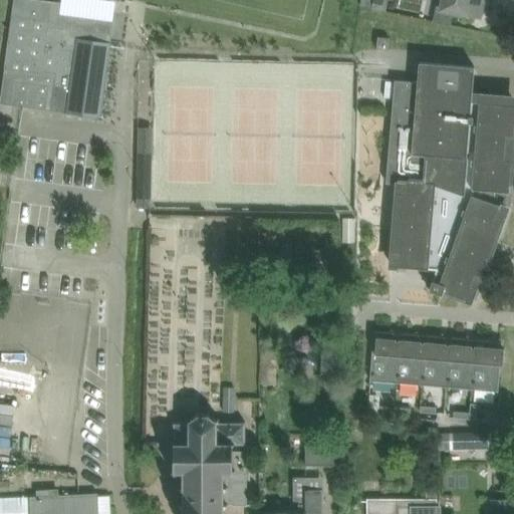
[(14,0),(4,68),(42,74),(42,72),(56,73),(51,110),(100,117),(110,46),(110,42),(112,30),(113,24),(111,23),(99,22),(91,21),(90,21),(90,27),(70,25),(54,22),(56,6),(14,0)]
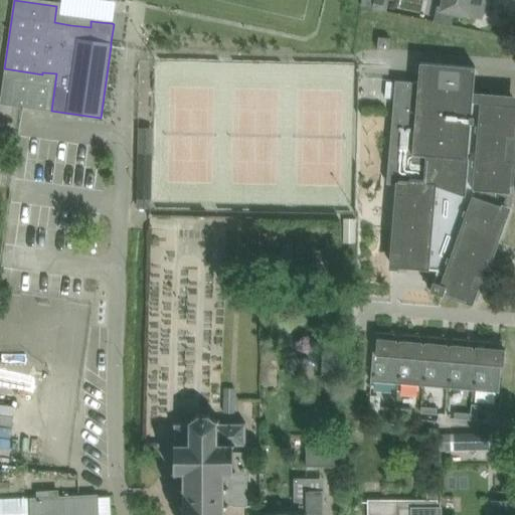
[(361,0),(361,6),(372,8),(372,10),(382,12),(384,0),(361,0)]
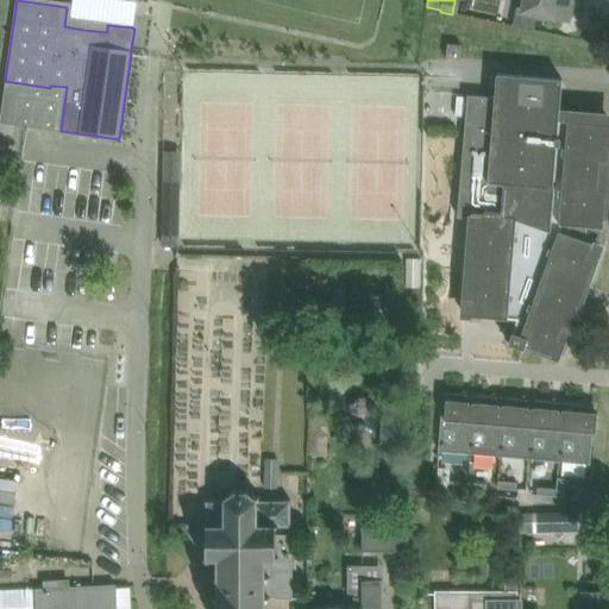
[(569,20),(572,0),(523,0),(522,11),(569,20)]
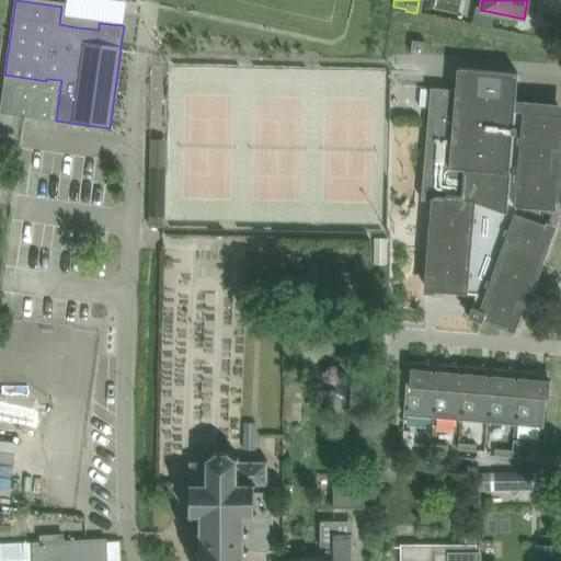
[(424,55),(425,42),(413,41),(411,53),(424,55)]
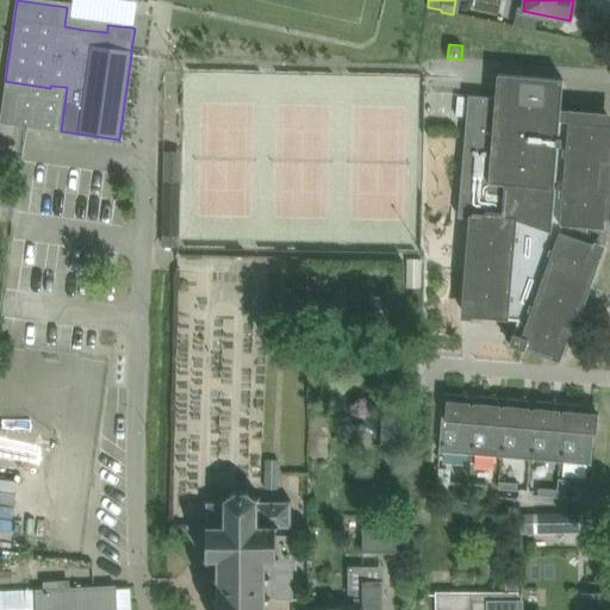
[(467,112),(459,217),(461,217),(461,213),(474,215),(467,290),(465,315),(508,318),(506,329),(514,332),(510,343),(521,347),(524,349),(526,349),(526,347),(530,349),(545,354),(552,356),(560,360),(561,360),(562,356),(561,356),(576,316),(577,316),(592,273),(591,273),(593,268),(601,249),(602,246),(598,244),(601,226),(605,228),(608,191),(603,190),(605,173),(607,161),(609,161),(609,160),(609,123),(609,124),(560,119),(561,113),(561,111),(560,111),(562,87),(564,79),(498,74),(498,76),(497,91),(497,92),(497,98),(479,95),(470,95),(467,112)]
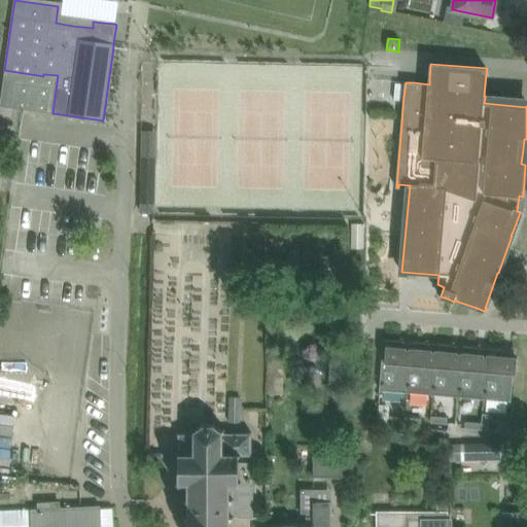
[(14,82),(10,107),(24,109),(47,112),(50,88),(14,82)]
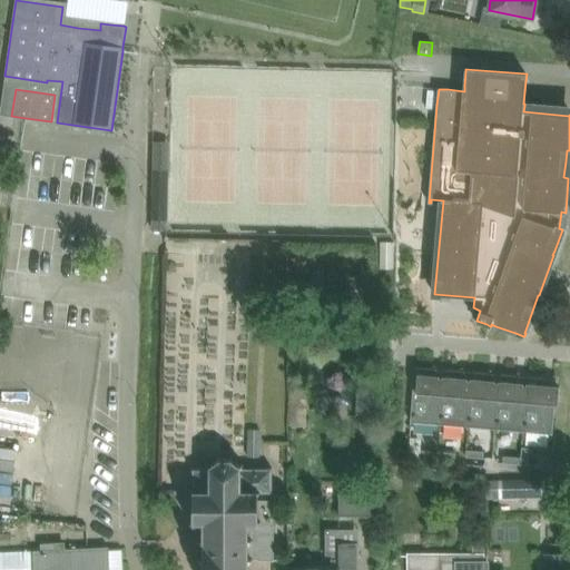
[(154,175),(153,228),(168,229),(169,141),(154,141),(154,160),(153,175),(154,175)]
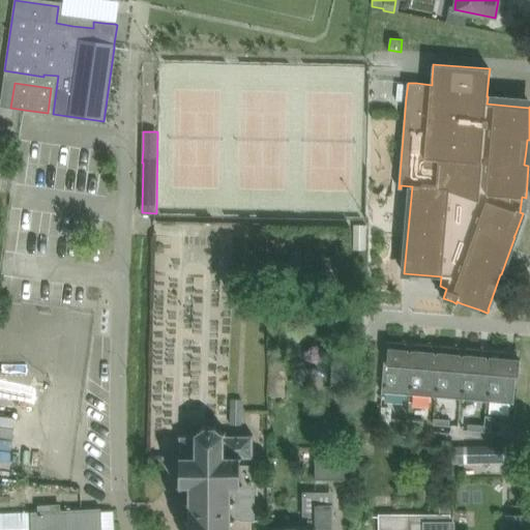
[(366,249),(366,225),(354,225),(354,249),(366,249)]
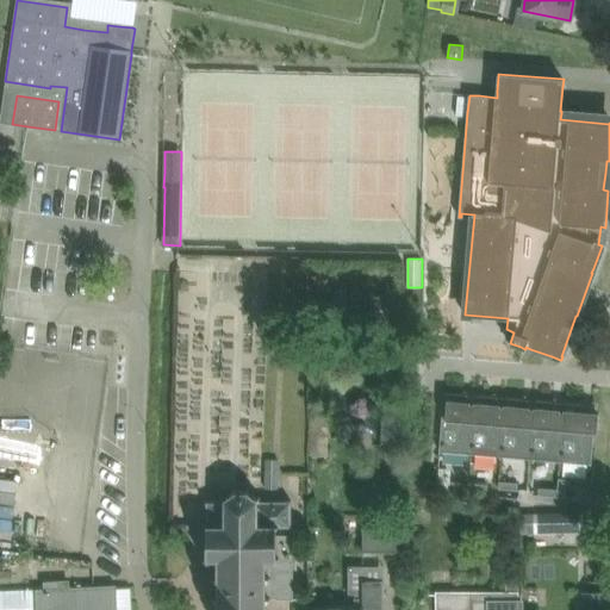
[(475,396),(444,393),(440,452),(471,454),(475,396)]
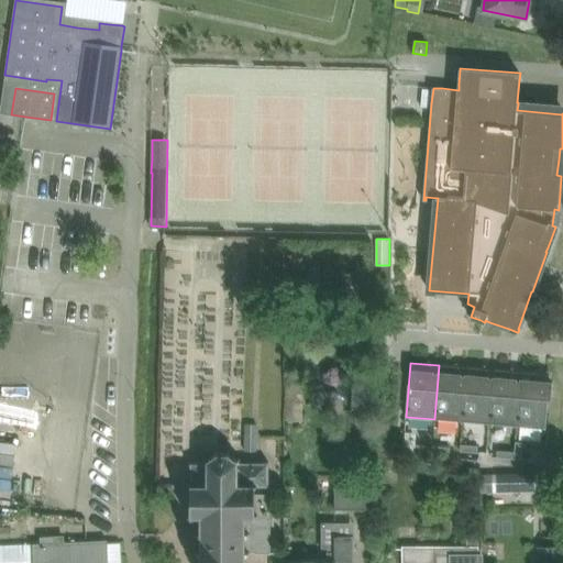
[(466,367),(439,365),(434,419),(462,421),(466,367)]
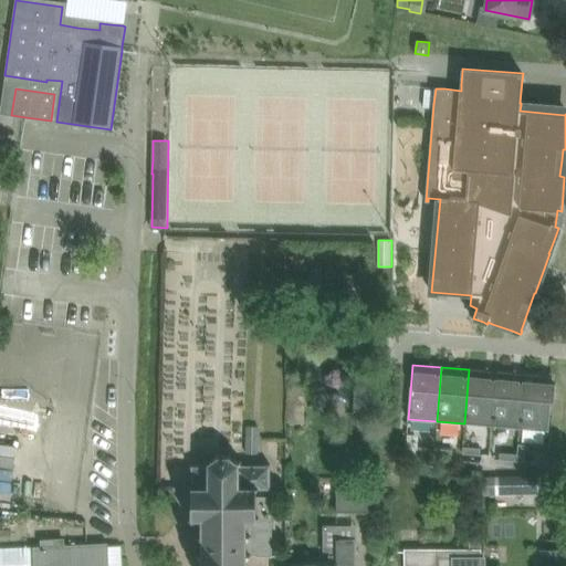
[(469,369),(464,423),(492,426),(496,371),(469,369)]
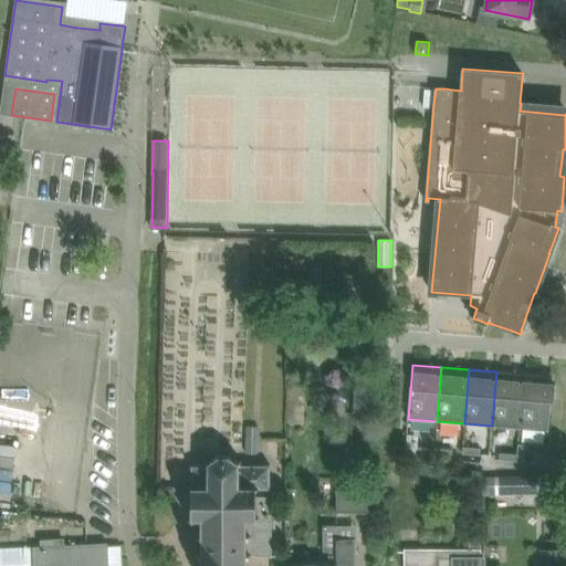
[(496,371),(492,426),(520,428),(524,374),(496,371)]
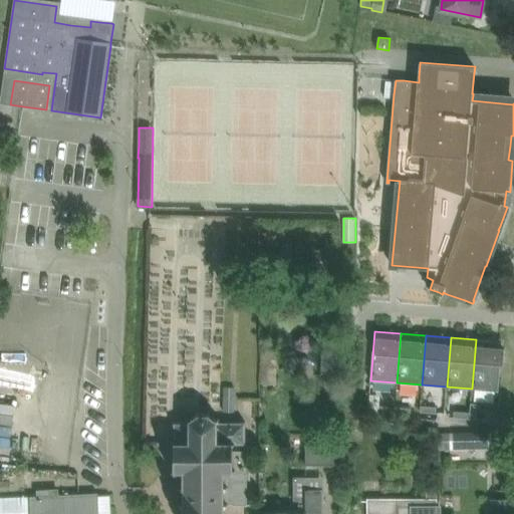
[(502,347),(502,341),(476,339),(472,389),(498,391),(500,363),(503,364),(505,347),(502,347)]
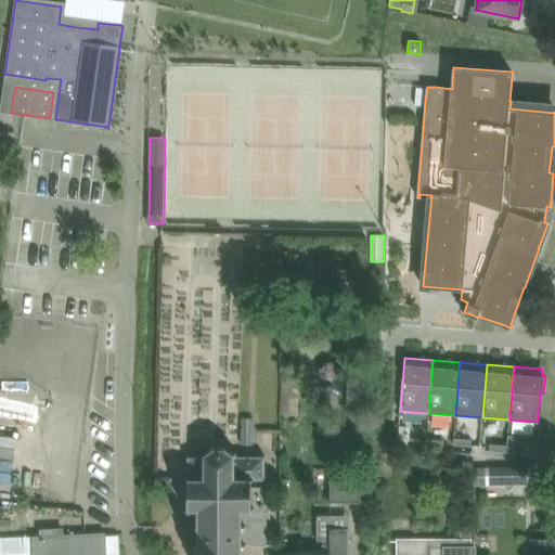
[(344,404),(362,404),(362,376),(345,376),(344,404)]
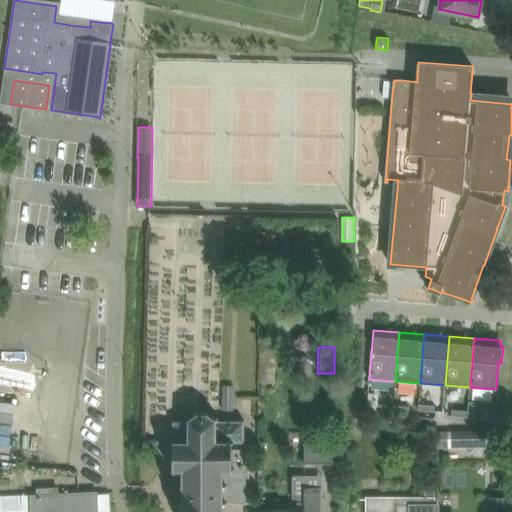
[(271,361),(271,356),(259,356),(259,382),(275,382),(275,361),(271,361)]
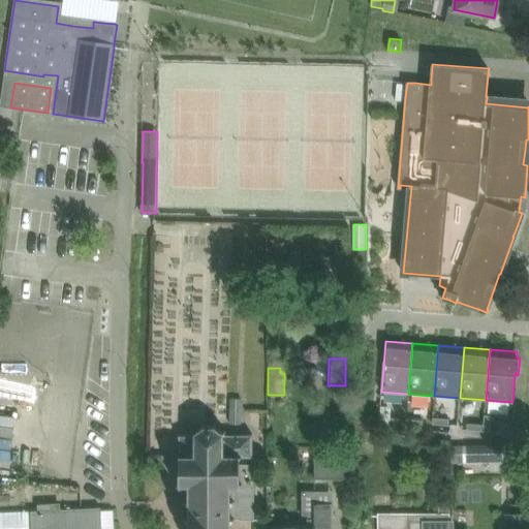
[(242,424),(242,400),(230,400),(230,424),(242,424)]
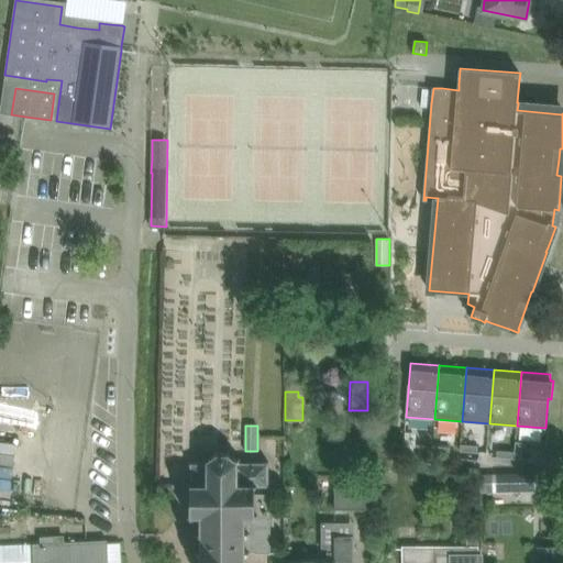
[(269,552),(268,462),(238,462),(236,457),(228,454),(216,453),(208,459),(208,462),(190,462),(190,517),(200,517),(200,562),(245,562),(246,553),(269,552)]
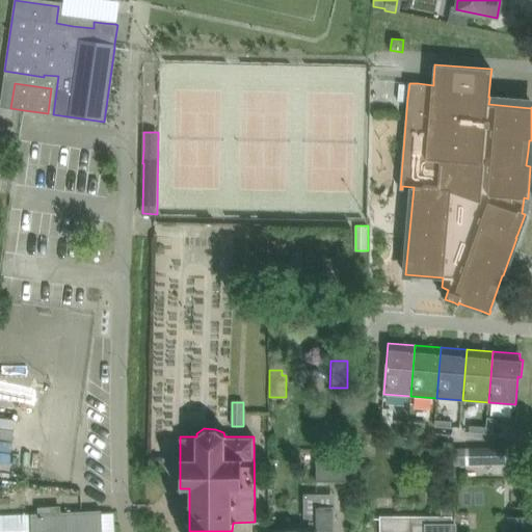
[(491,448),(466,449),(466,467),(491,467),(491,464),(491,448)]
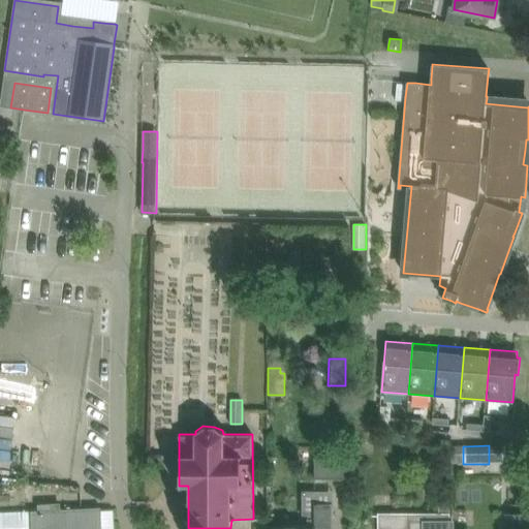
[(345,478),(345,447),(315,448),(314,477),(345,478)]
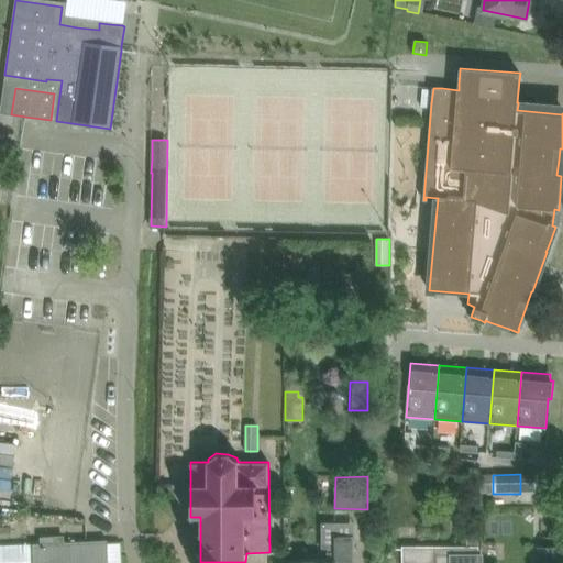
[(481,528),(467,528),(467,547),(467,550),(481,549),(481,528)]
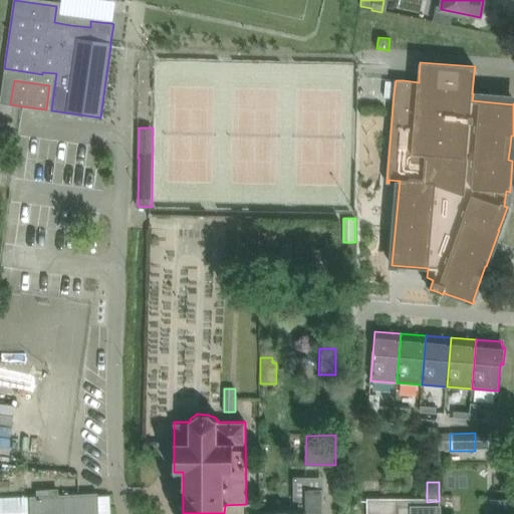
[(257,513),(322,513),(322,489),(305,489),(305,511),(258,511),(257,513)]
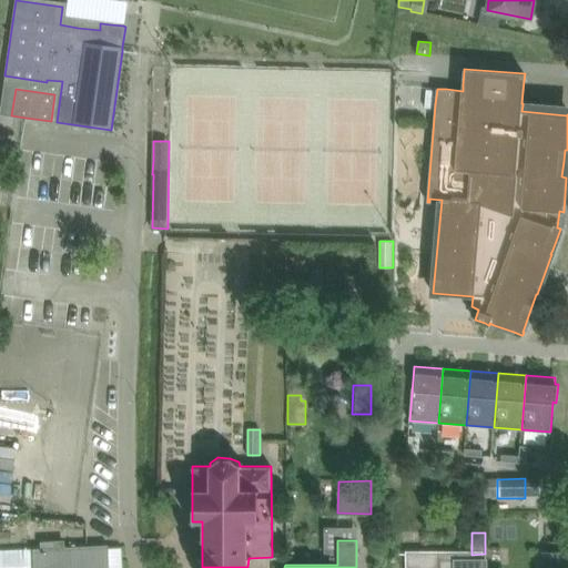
[(36,549),(0,550),(0,567),(109,567),(109,547),(109,546),(88,547),(36,549)]
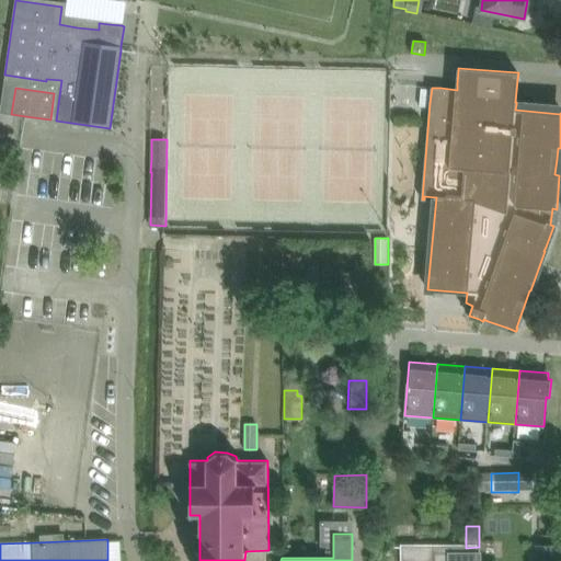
[(536,560),(553,560),(554,546),(536,547),(536,560)]
